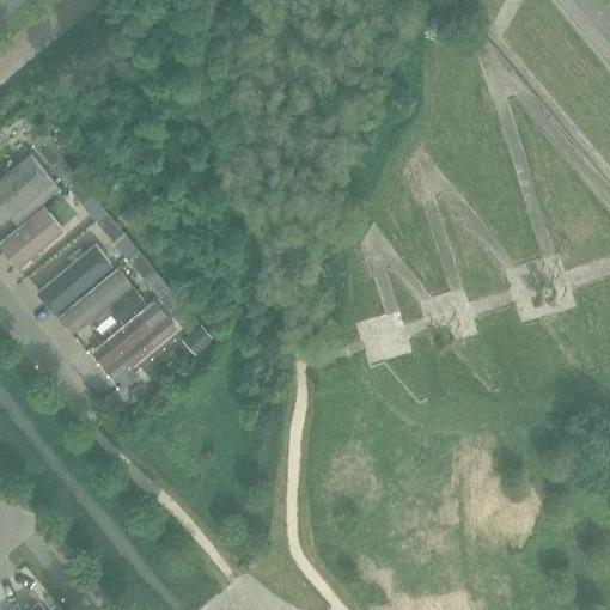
[(32,144),(63,181),(74,172),(60,156),(61,156),(44,135),(32,144)]
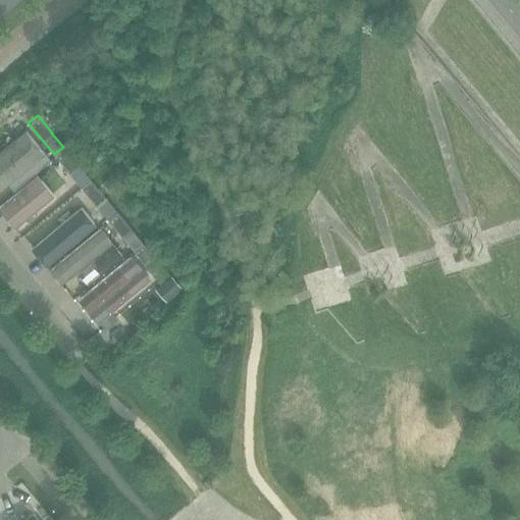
[(0,187),(43,152),(23,131),(0,150),(0,187)]
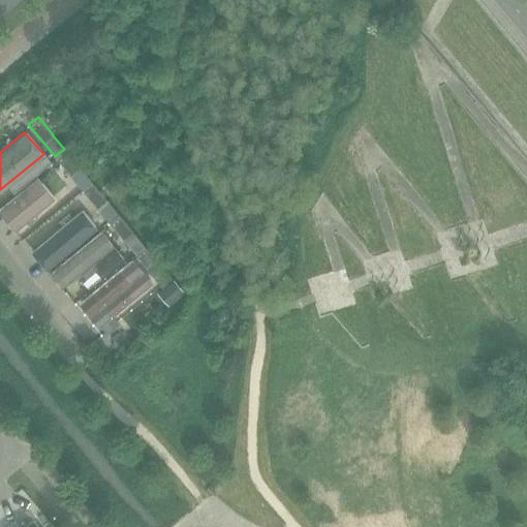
[(64,149),(55,156),(69,174),(74,181),(67,187),(74,194),(81,188),(90,180),(79,166),(64,149)]
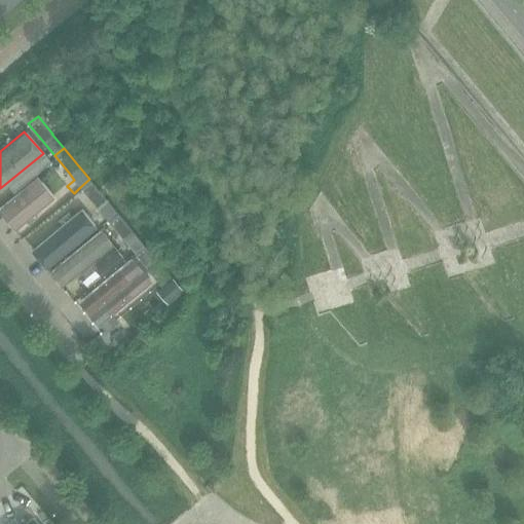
[(47,171),(0,207),(0,212),(11,226),(60,186),(47,171)]
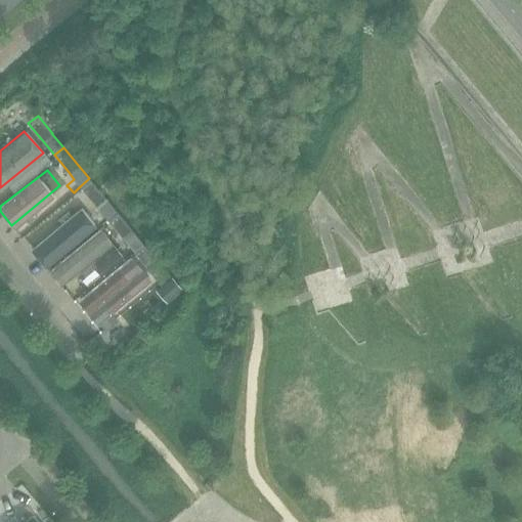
[(80,186),(106,218),(116,210),(103,197),(104,196),(90,178),(89,178),(80,186)]
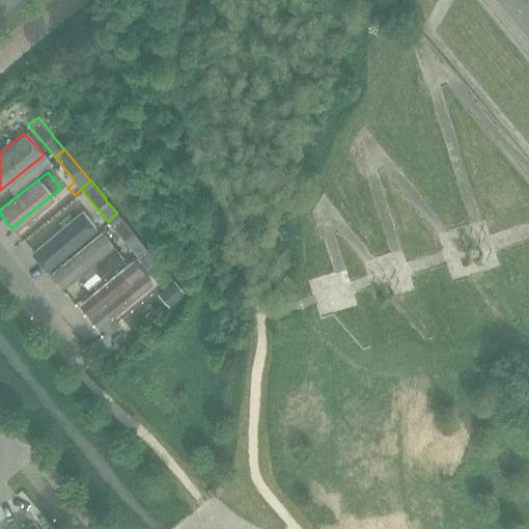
[(117,213),(108,221),(134,253),(143,245),(132,231),(132,230),(117,213)]
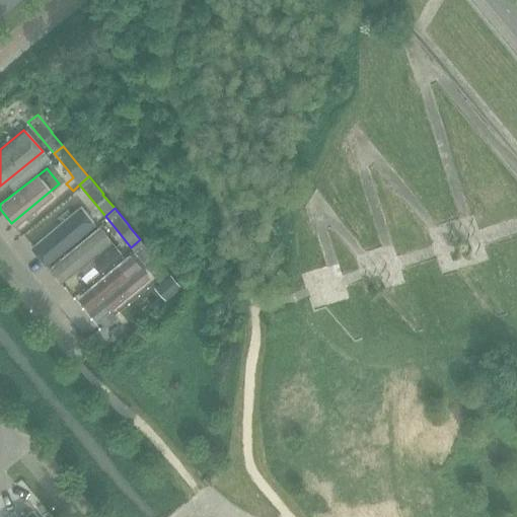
[(98,228),(49,268),(62,284),(113,244),(98,228)]
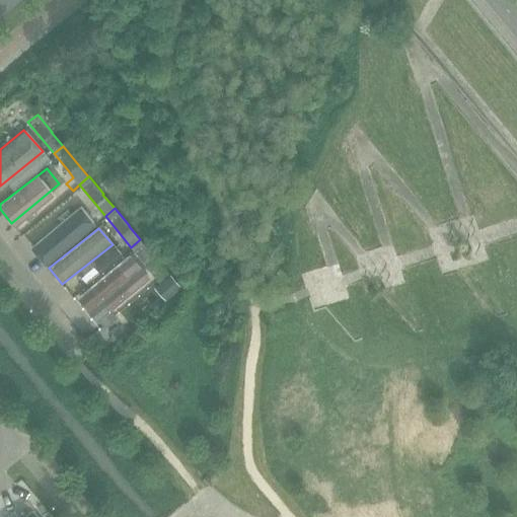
[(131,247),(157,278),(165,271),(154,256),(155,256),(140,239),(131,247)]
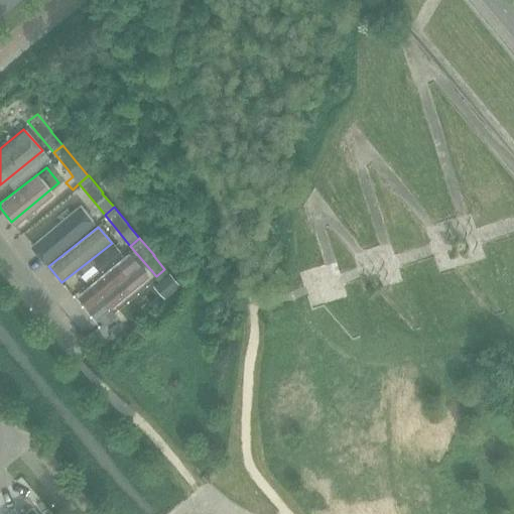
[(146,278),(127,254),(75,298),(85,310),(96,299),(105,308),(146,278)]
